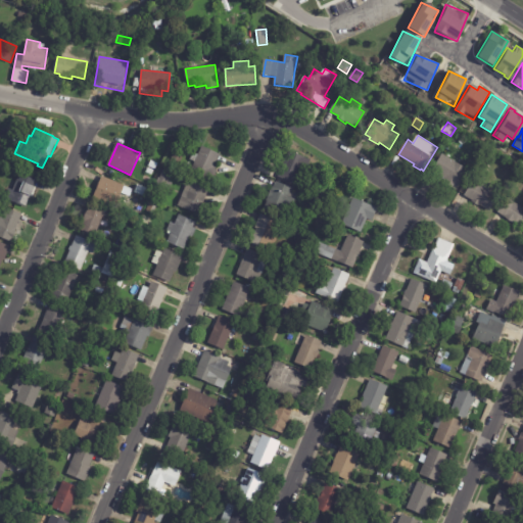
[(221,156),(216,169),(220,170),(214,183),(191,173),(196,161),(191,159),(194,152),(199,154),(203,146),(222,155),(221,156)]
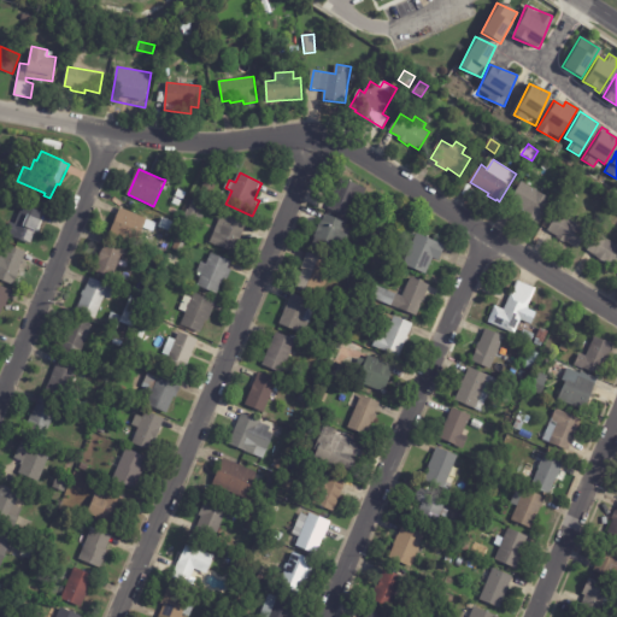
[(207,177),(218,182),(211,198),(200,193),(207,177)]
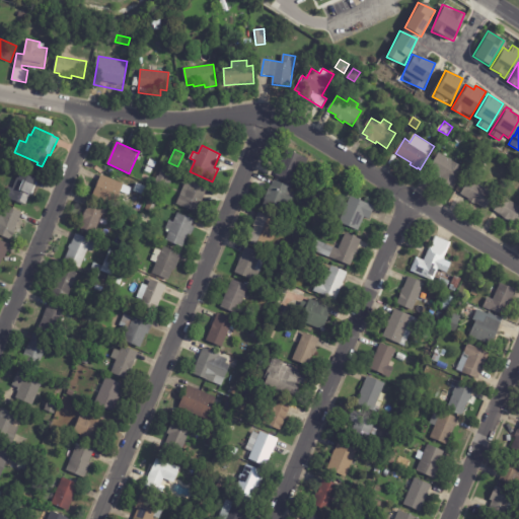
[(309,158),(302,175),(297,173),(293,182),(277,175),(288,149),(309,158)]
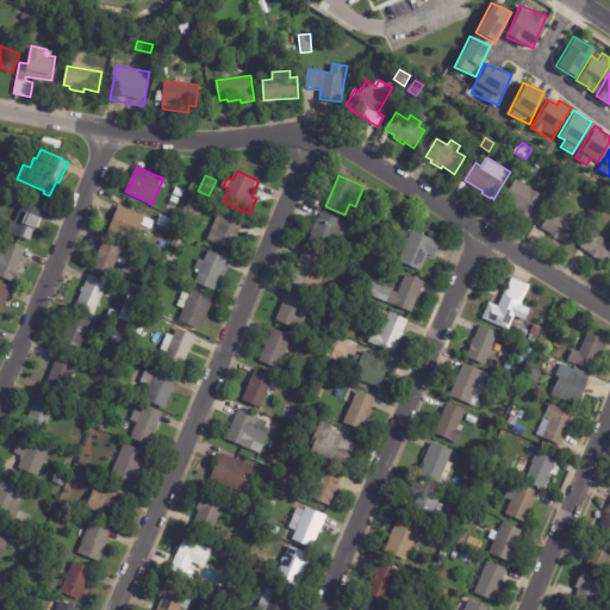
[(548,197),(534,222),(516,211),(517,207),(505,200),(517,179),(548,197)]
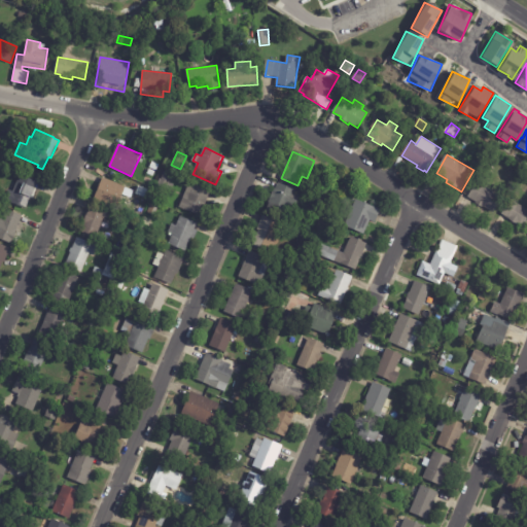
[(150,167),(152,162),(160,165),(156,171),(150,168),(150,167)]
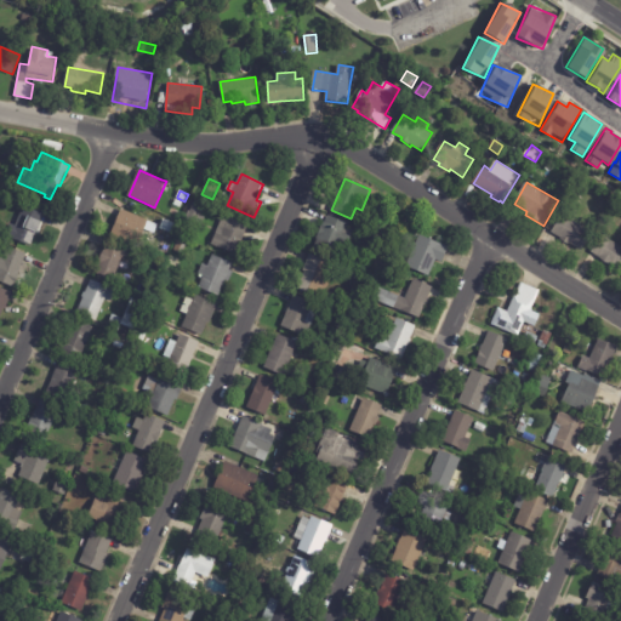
[(203,205),(199,216),(191,212),(195,203),(203,205)]
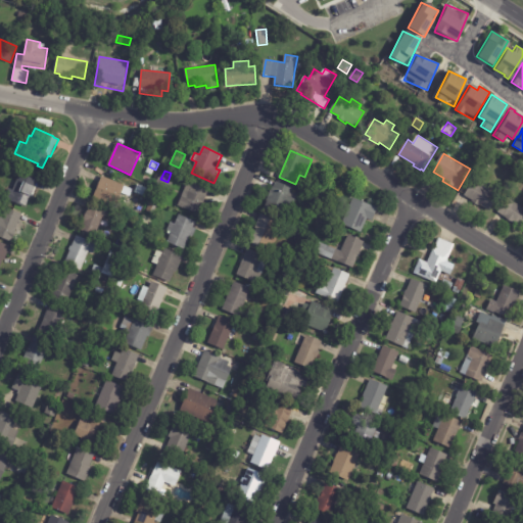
[(37,181),(26,207),(5,198),(9,188),(13,190),(20,174),(37,181)]
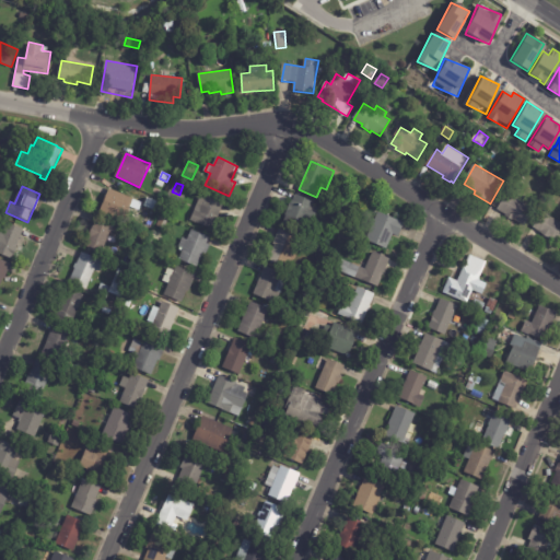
[(107,196),(111,188),(135,199),(124,222),(101,212),(107,196)]
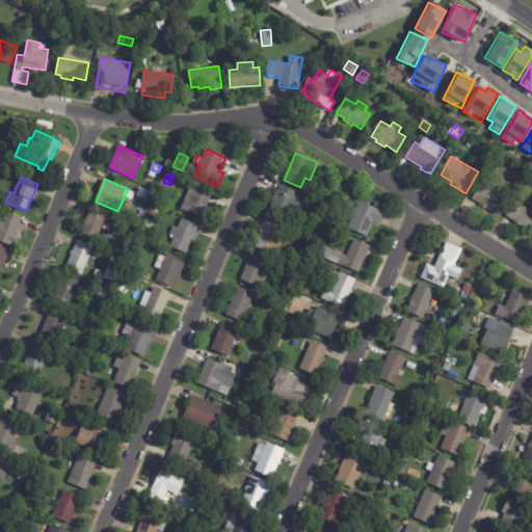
[(214,193),(203,218),(182,209),(191,187),(195,189),(197,184),(214,191),(214,193)]
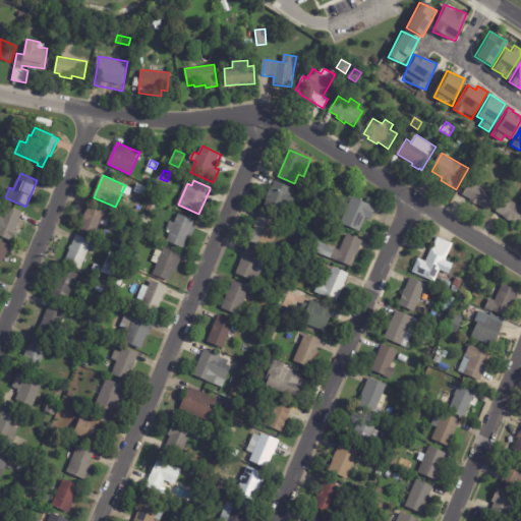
[(272,187),(273,185),(274,186),(276,180),(293,188),(290,194),(296,196),(292,207),(286,205),(282,213),(266,206),(270,194),(269,194),(272,187)]
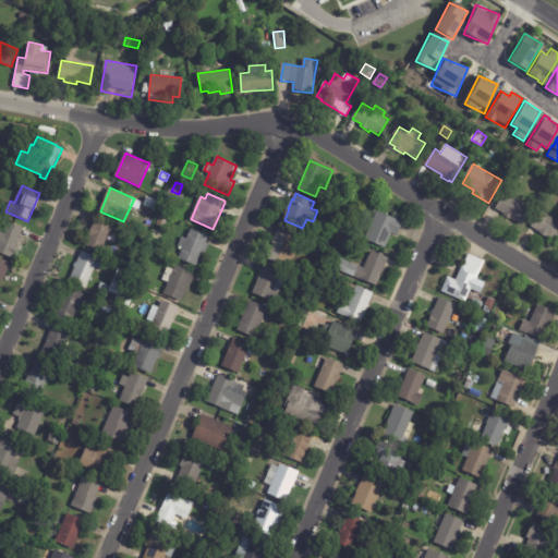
[(505,216),(505,214),(496,208),(506,193),(533,208),(523,225),(513,219),(512,220),(505,216)]
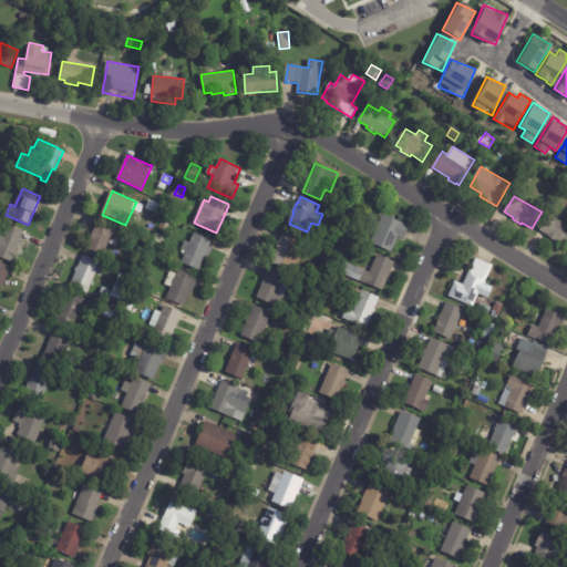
[(410,227),(404,239),(399,237),(393,253),(371,244),(378,229),(377,228),(379,222),(381,223),(384,214),(411,225),(410,227)]
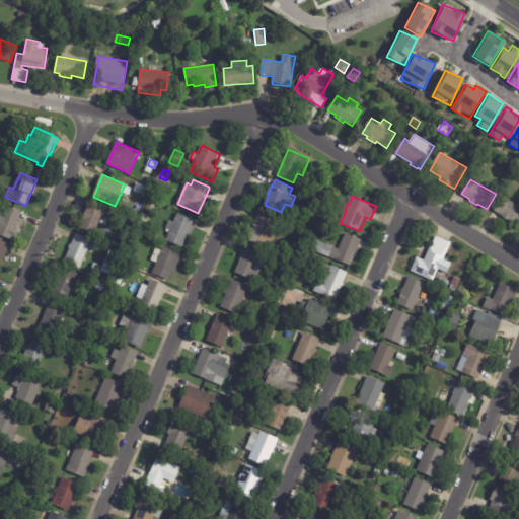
[(518,226),(495,210),(505,196),(518,205),(518,226)]
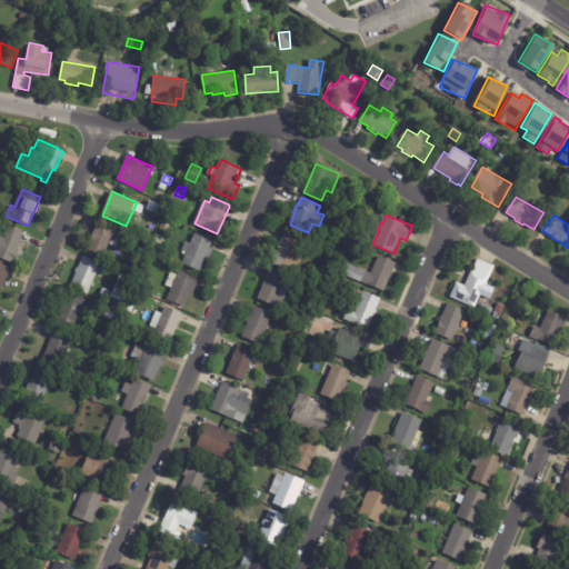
[(117,228),(103,255),(88,247),(101,220),(117,228)]
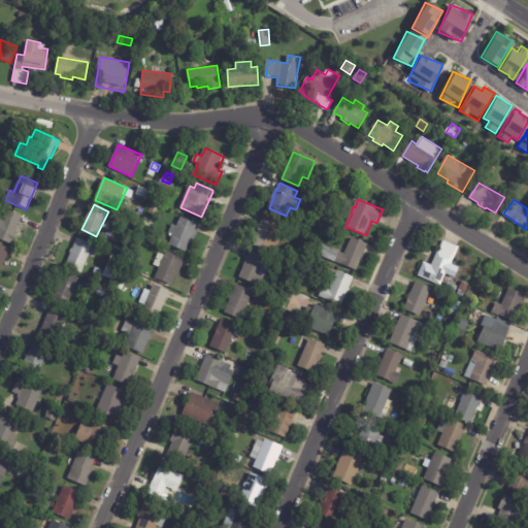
[(149,213),(152,206),(158,209),(155,217),(149,213)]
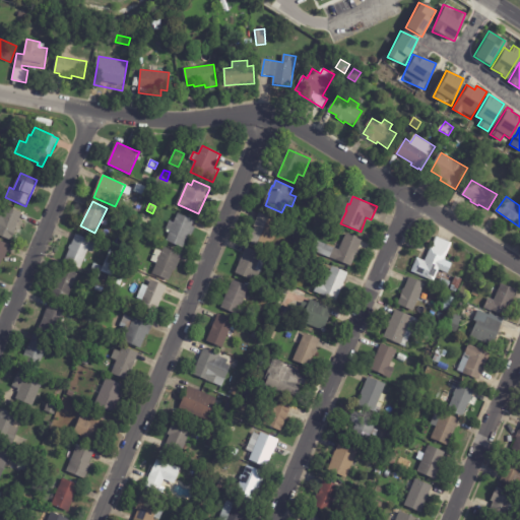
[(22,212),(11,241),(0,235),(0,223),(7,206),(22,212)]
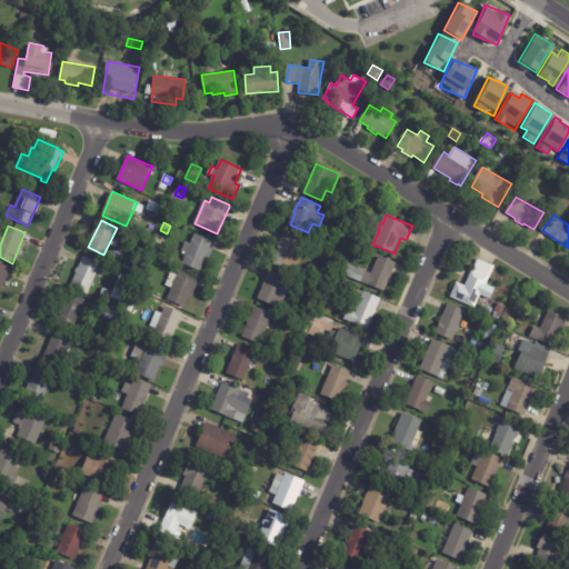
[(350,237),(353,228),(360,230),(357,239),(350,237)]
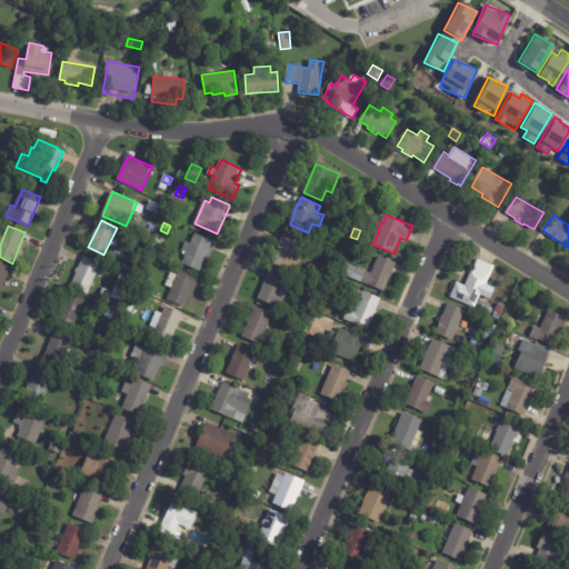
[(305,241),(292,271),(273,263),(280,249),(279,248),(286,232),(305,241)]
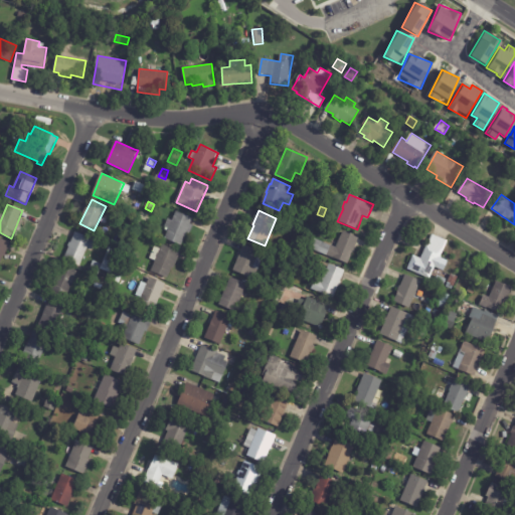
[(193,219),(191,224),(194,225),(190,233),(187,232),(182,245),(165,238),(169,228),(165,227),(169,219),(173,220),(176,211),(193,218),(193,219)]
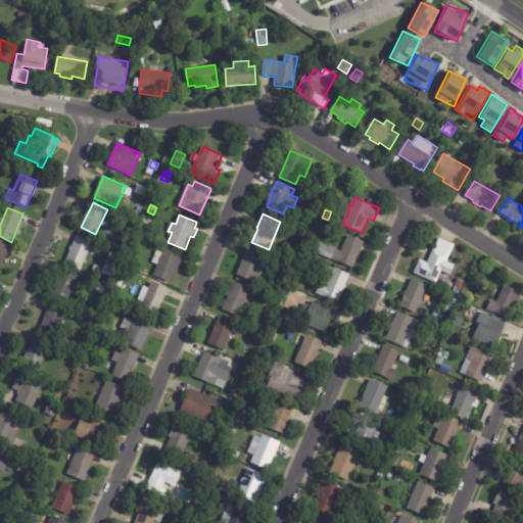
[(366,242),(354,268),(339,262),(339,263),(316,252),(320,242),(342,251),(349,235),(366,242)]
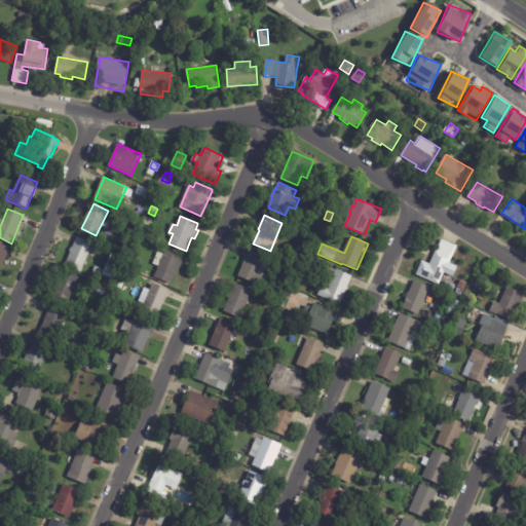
[(70,251),(72,248),(73,249),(78,237),(98,246),(94,255),(90,253),(81,272),(66,265),(71,252),(70,252),(70,251)]
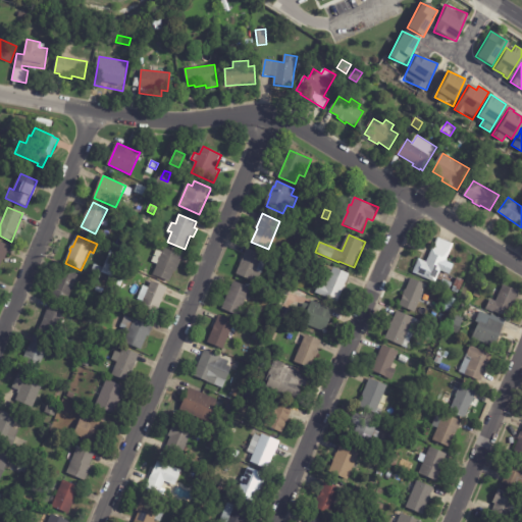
[(439,238),(454,244),(448,260),(449,260),(449,261),(455,264),(451,274),(441,270),(440,273),(444,272),(445,274),(445,276),(444,277),(441,278),(439,276),(439,275),(436,282),(414,272),(420,259),(427,262),(433,248),(434,249),(438,238),(439,238)]
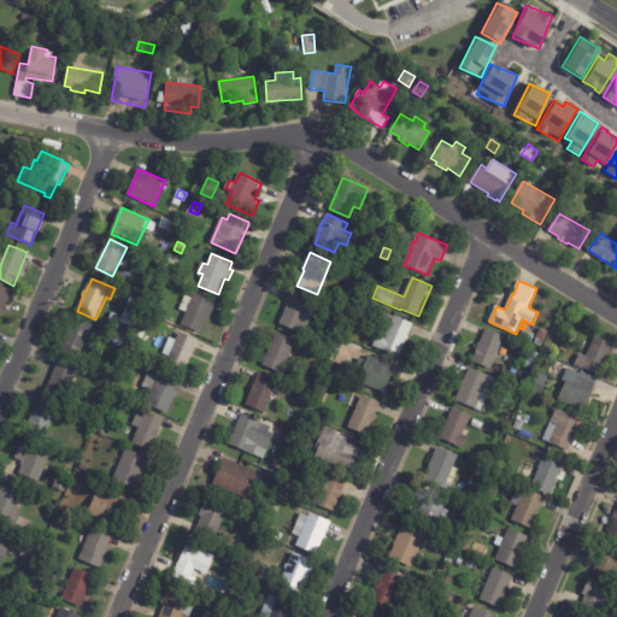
[(12,292),(5,313),(3,312),(0,317),(0,286),(13,292),(12,292)]
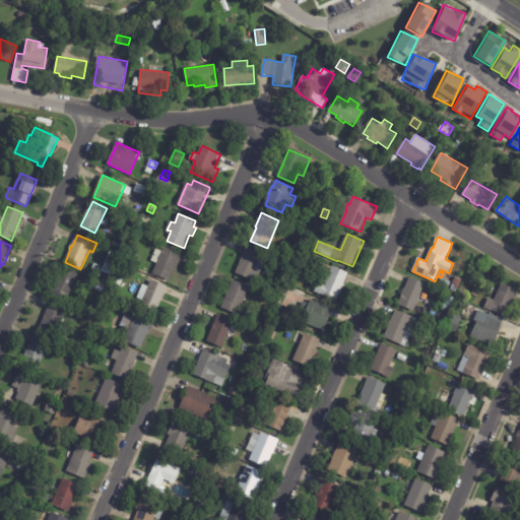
[(181,254),(170,280),(152,273),(157,263),(151,261),(156,249),(163,252),(165,247),(181,254)]
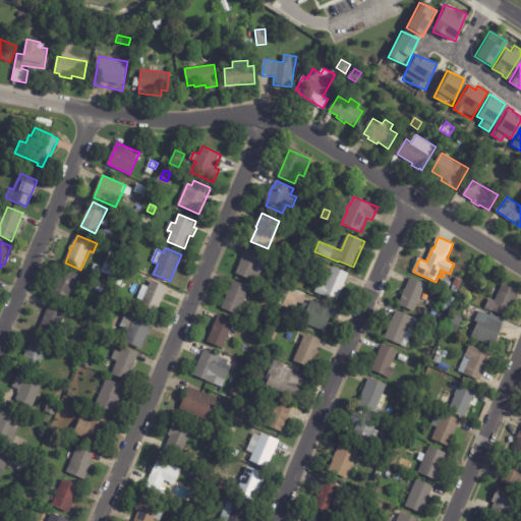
[(266,264),(257,283),(237,274),(247,247),(265,255),(263,261),(267,262),(266,264)]
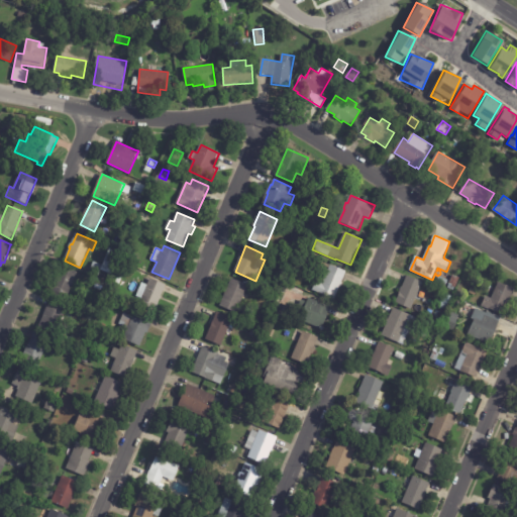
[(300,252),(308,255),(304,266),(296,263),(300,252)]
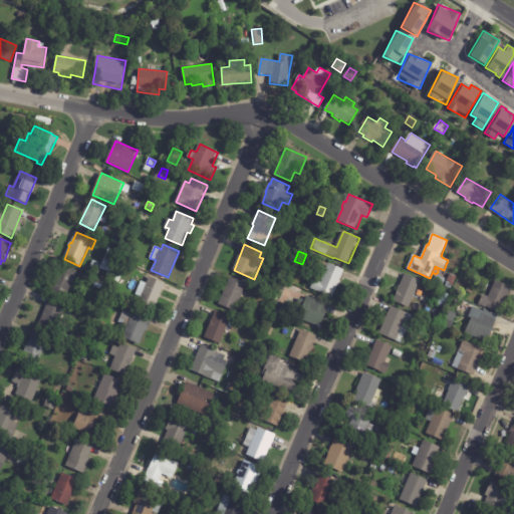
[(344,271),(333,298),(311,288),(315,279),(321,282),(329,263),(345,270),(344,271)]
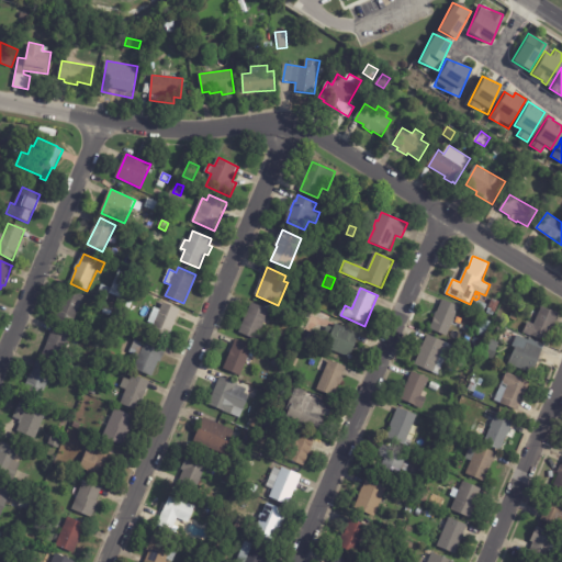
[(98,295),(101,289),(111,293),(108,300),(98,295)]
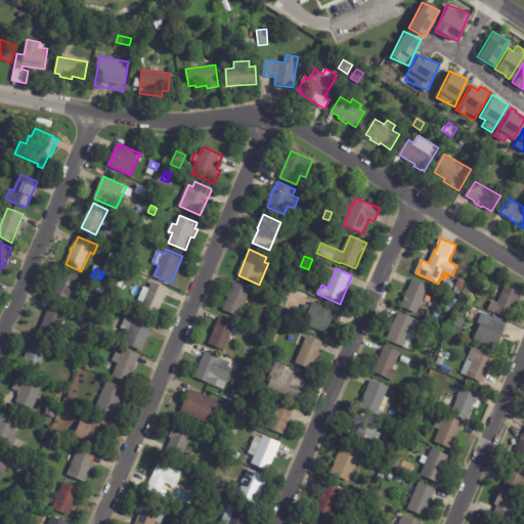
[(60,276),(63,270),(79,276),(68,304),(52,297),(55,289),(54,288),(58,276),(60,277),(60,276)]
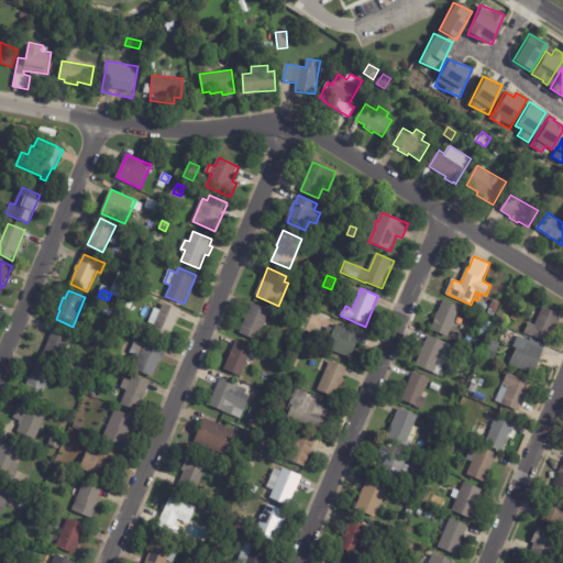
[(495,299),(501,302),(497,313),(496,313),(495,317),(488,313),(495,299)]
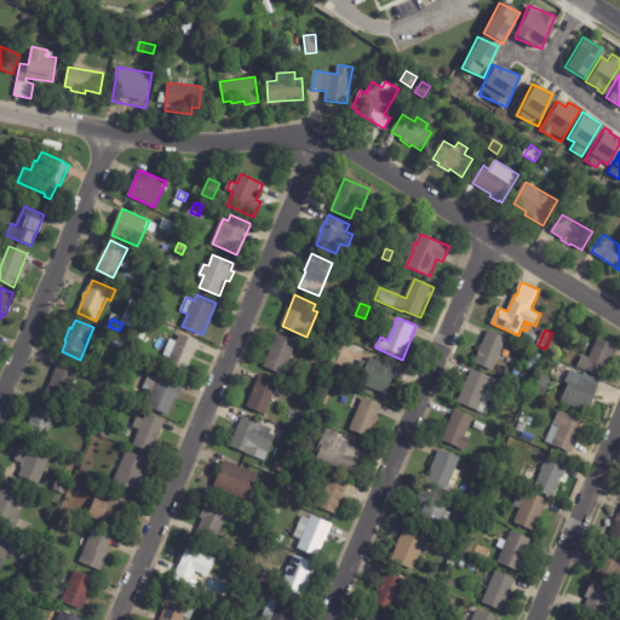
[(504,349),(494,371),(476,363),(489,331),(507,338),(504,349)]
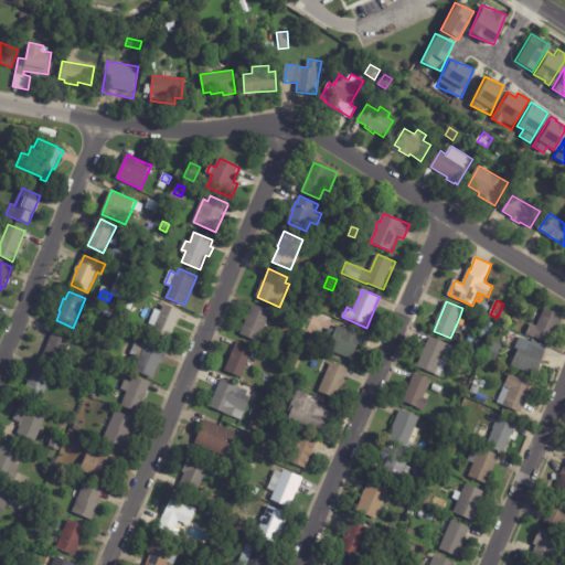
[(488,306),(490,307),(487,315),(477,310),(480,302),(488,306)]
